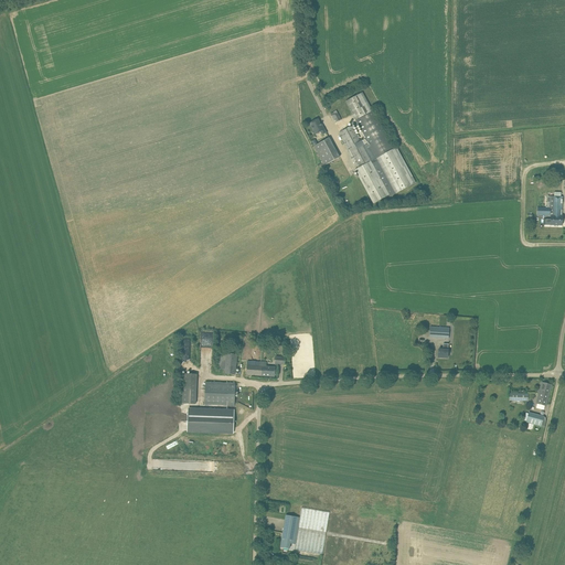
[(341,131),(339,132),(341,136),(359,168),(355,170),(374,203),(390,194),(391,196),(396,193),(416,182),(397,147),(393,149),(372,110),(373,110),(363,92),(345,100),(355,120),(365,137),(362,138),(359,140),(359,139),(356,136),(351,126),(345,129),(341,131)]
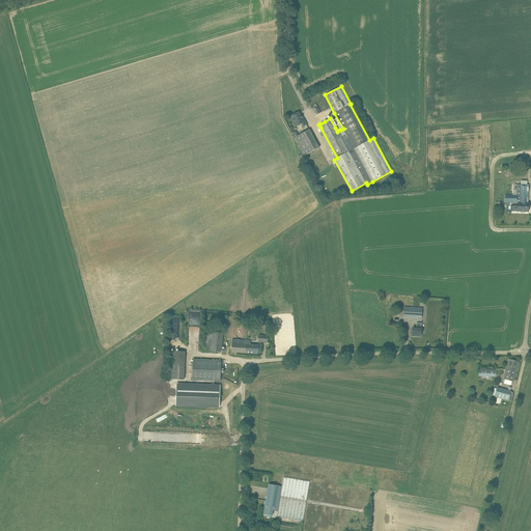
[(315,115),(320,113),(317,106),(316,107),(312,109),(315,115)]
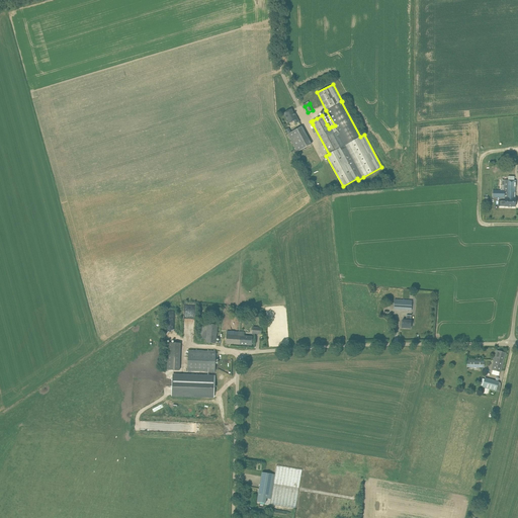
[(284,113),(289,123),(293,121),(295,124),(299,121),(294,112),(294,113),(291,109),(284,113)]
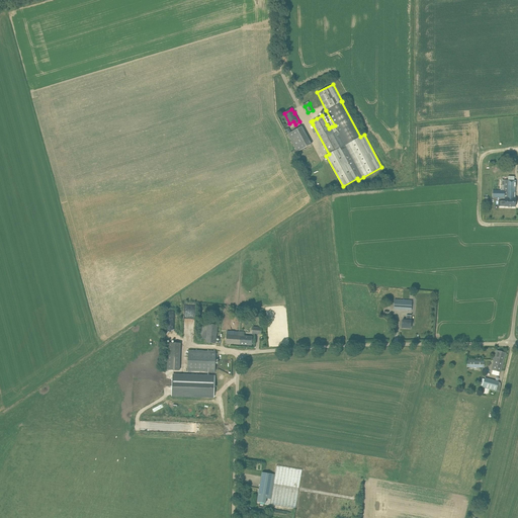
[(297,152),(312,144),(301,126),(291,133),(288,127),(285,130),(288,135),(287,135),(297,152)]
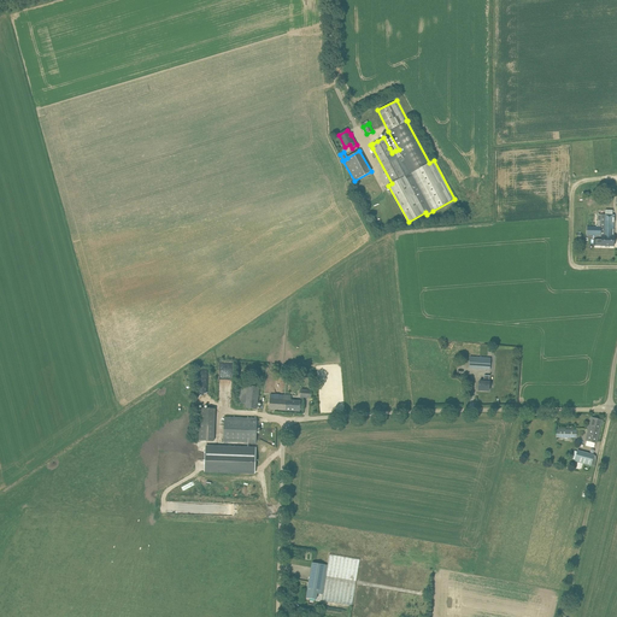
[(601,246),(613,246),(615,236),(613,236),(615,215),(612,215),(612,211),(605,211),(605,215),(600,215),(600,227),(588,227),(588,234),(601,235),(601,240),(597,240),(595,246),(601,246)]
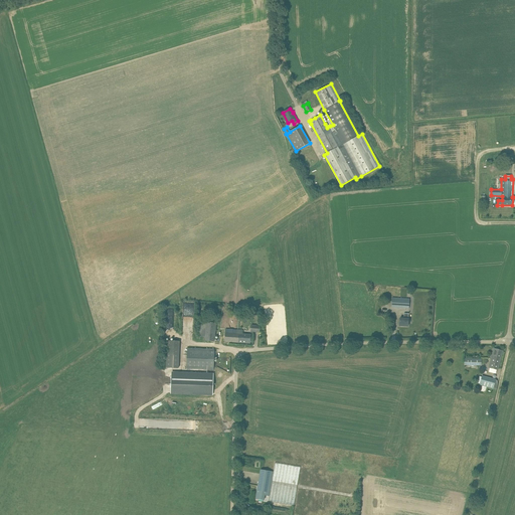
[(391,308),(408,309),(409,299),(392,298),(391,308)]
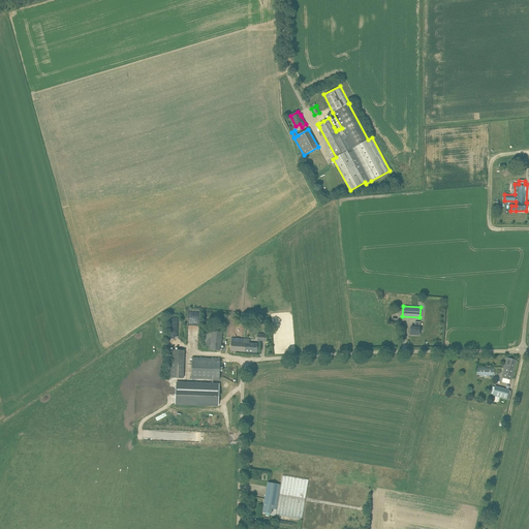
[(410,335),(419,335),(419,322),(415,322),(415,328),(410,328),(410,335)]
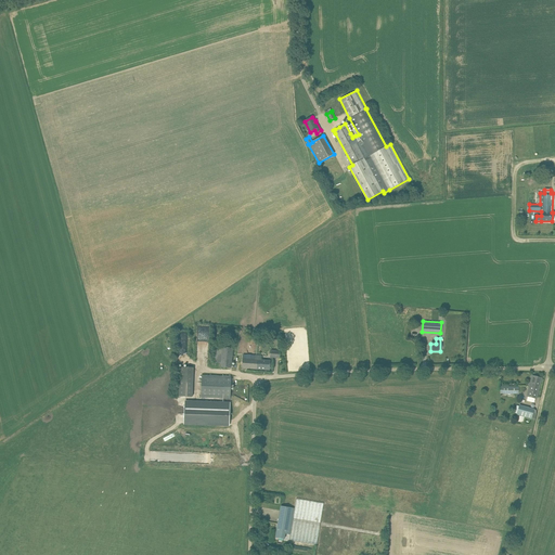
[(221,363),(221,366),(232,368),(233,348),(214,347),(213,362),(221,363)]
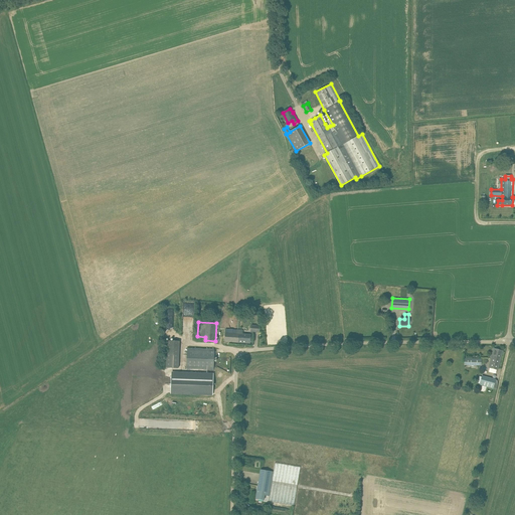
[(250,335),(243,334),(243,330),(225,329),(224,342),(250,343),(250,335)]
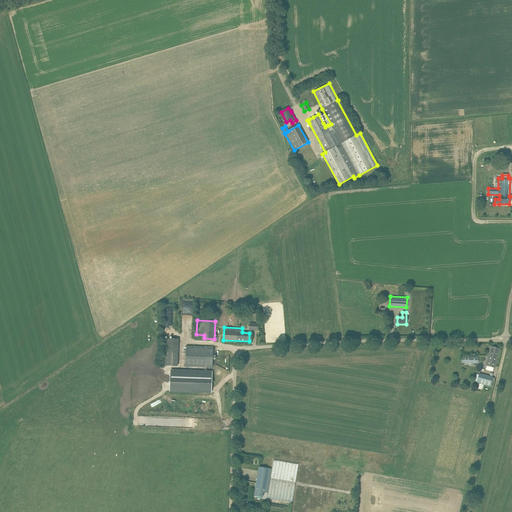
[(162,366),(178,367),(179,340),(164,339),(162,366)]
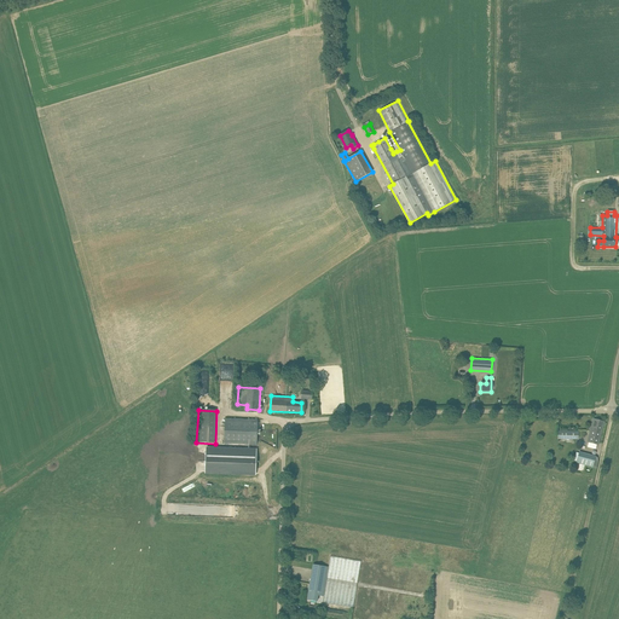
[(224,443),(256,444),(258,421),(225,420),(224,443)]
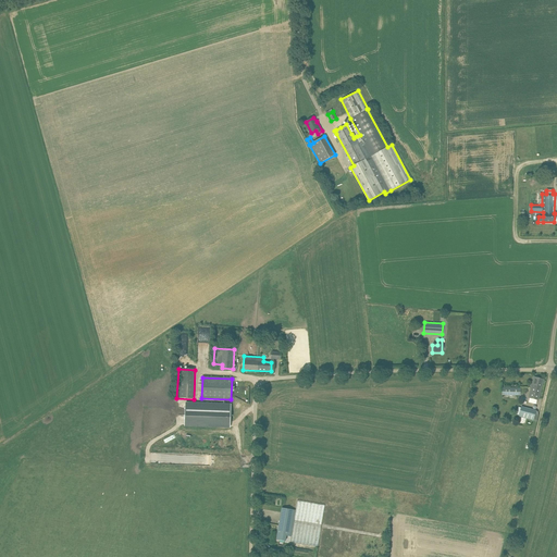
[(544,380),(534,378),(529,398),(530,398),(529,401),(530,403),(535,404),(536,404),(537,400),(539,400),(544,380)]
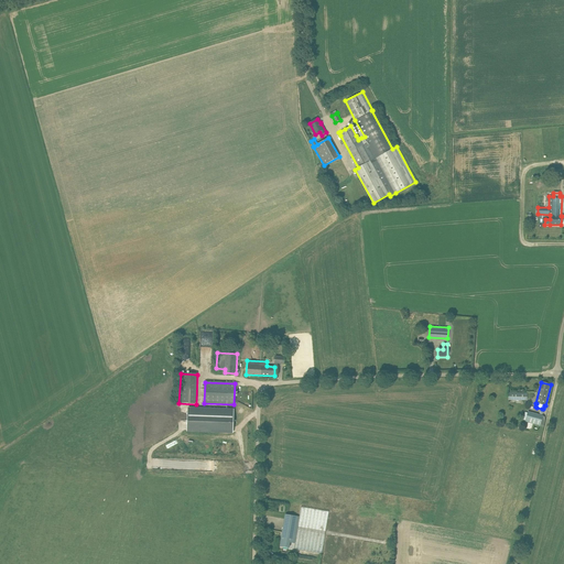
[(232,432),(234,410),(188,409),(187,431),(232,432)]
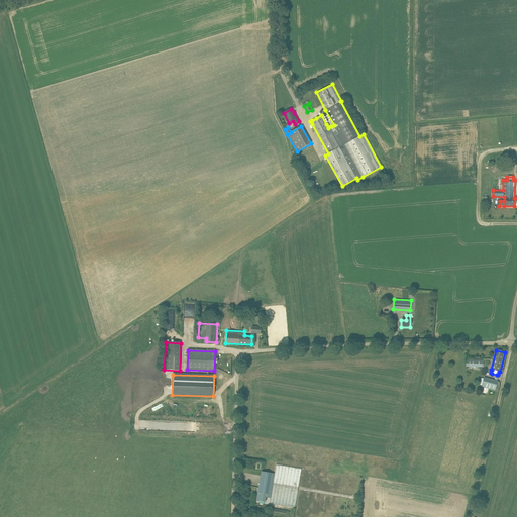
[(498,381),(485,378),(483,387),(499,391),(500,386),(497,385),(498,381)]
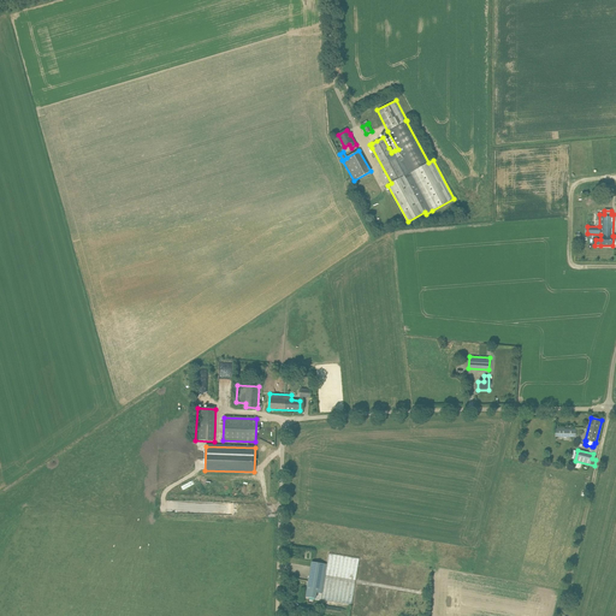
[(306,597),(321,599),(353,605),(360,558),(329,554),(327,564),(312,562),(306,597)]
